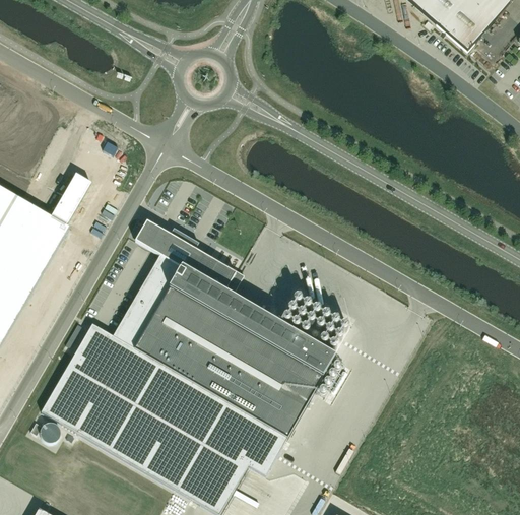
[(411,0),(436,21),(467,49),(474,41),(510,0),(411,0)]
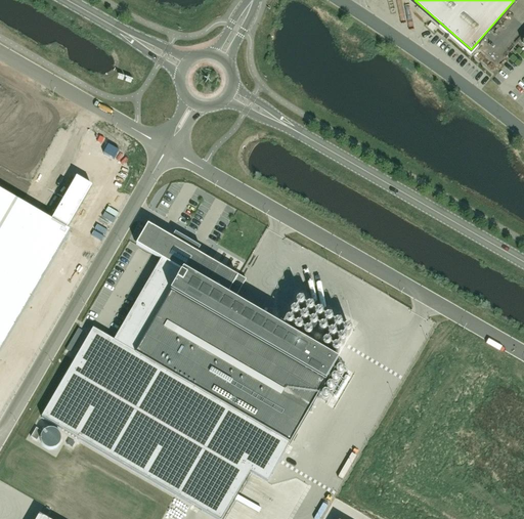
[(77,173),(51,216),(0,185),(0,347),(70,227),(67,225),(91,182),(77,173)]
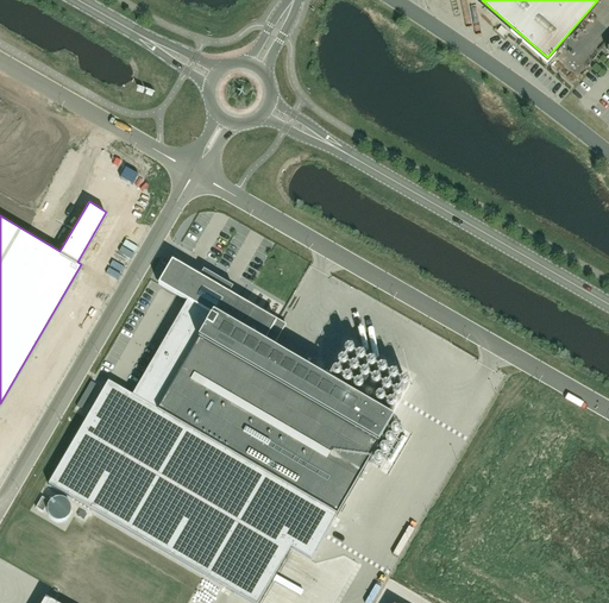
[(108,377),(48,481),(257,601),(290,544),(311,556),(393,415),(271,345),(286,320),(243,295),(242,297),(228,289),(233,282),(203,265),(199,272),(171,257),(158,280),(188,297),(132,391),(120,384),(108,377)]
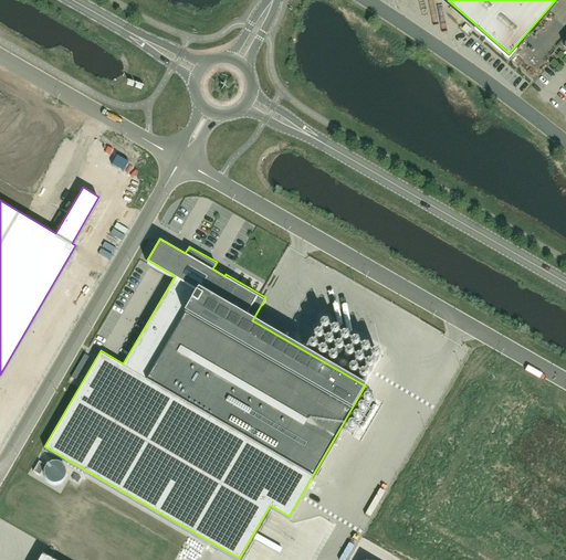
[(39,457),(33,467),(40,471),(45,461),(39,457)]
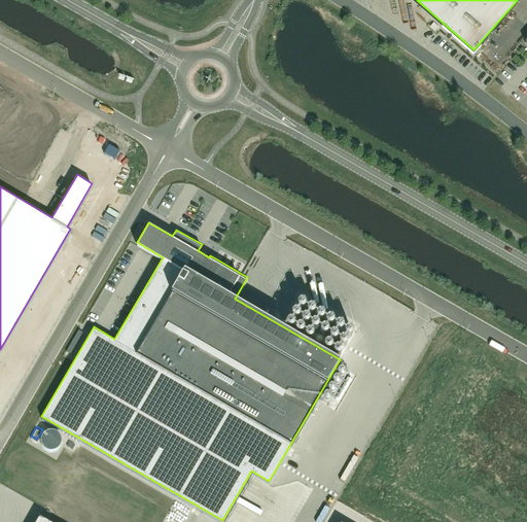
[(55,521),(39,513),(34,521),(55,521)]
